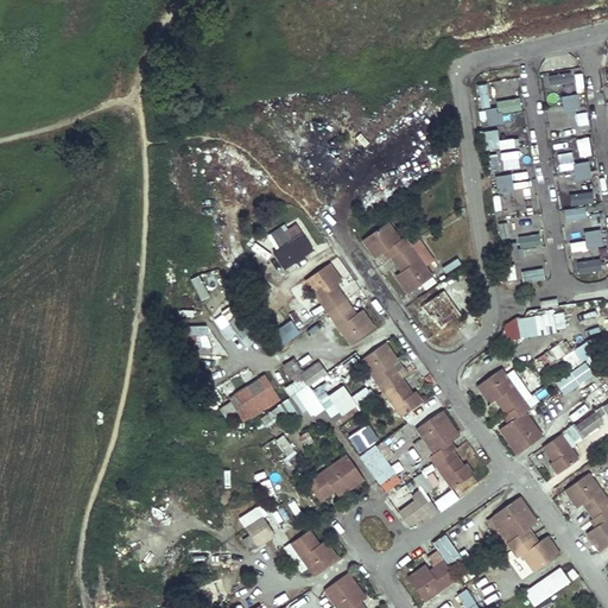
[(489,107),(487,83),(479,83),(480,107),(489,107)]
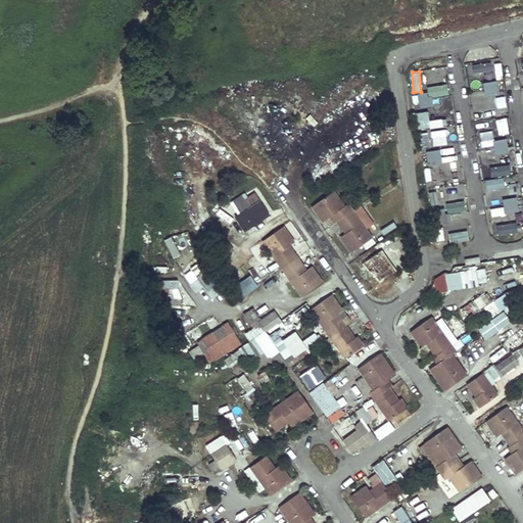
[(497,82),(483,84),(485,97),(500,95),(497,82)]
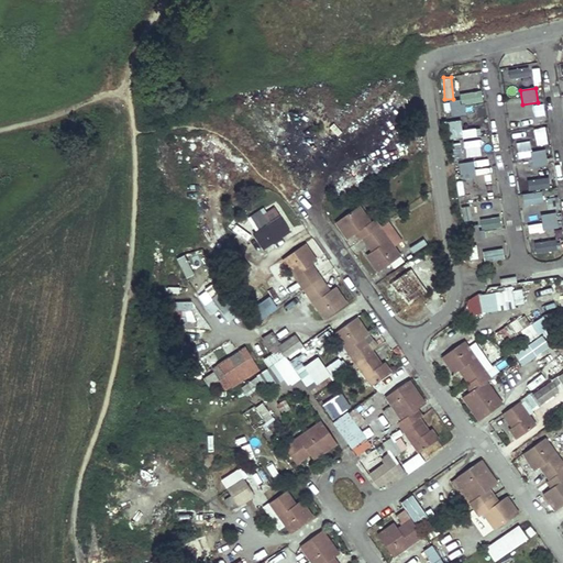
[(464,99),(450,102),(452,117),(466,113),(464,99)]
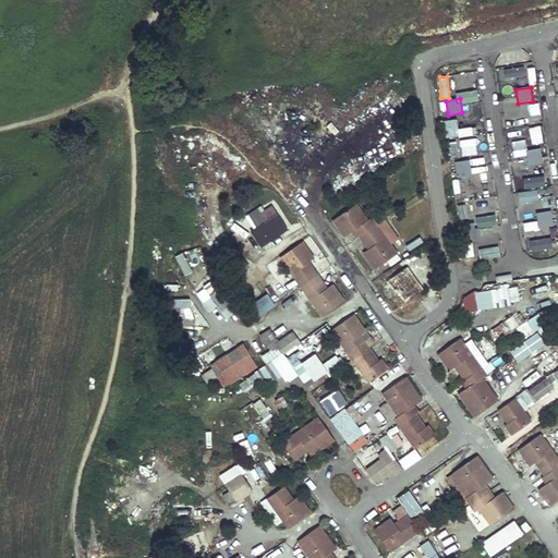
[(538,104),(529,102),(528,112),(537,114),(538,104)]
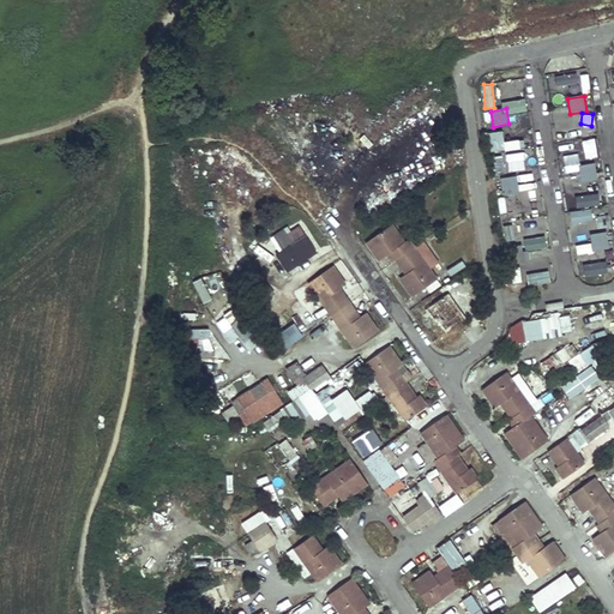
[(581,124),(558,127),(560,140),(583,136),(581,124)]
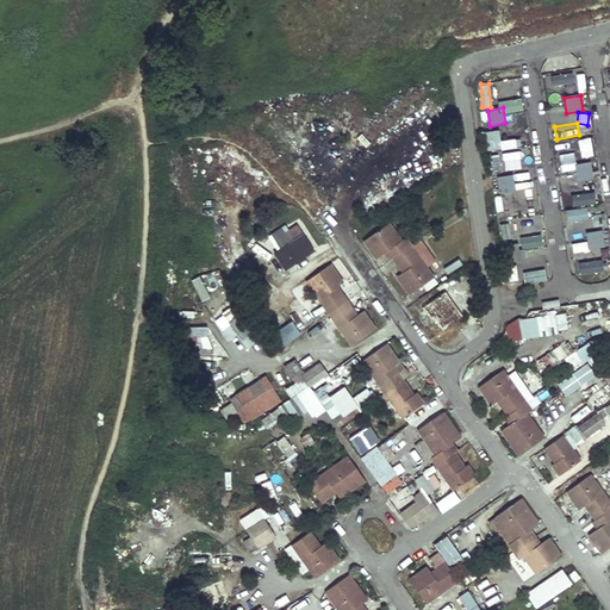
[(518,138),(500,141),(499,129),(485,130),(487,149),(520,147),(518,138)]
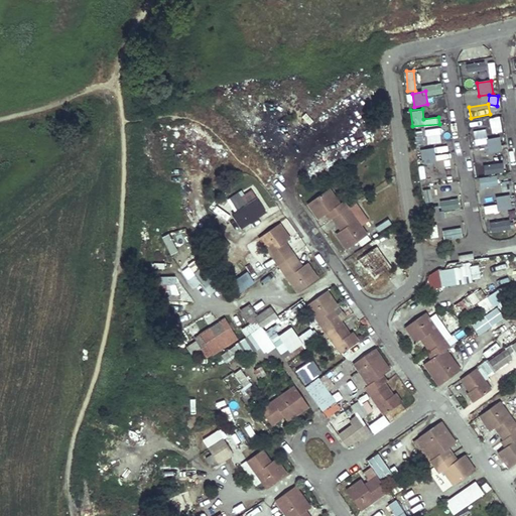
[(491,132),(504,131),(502,115),(489,116),(491,132)]
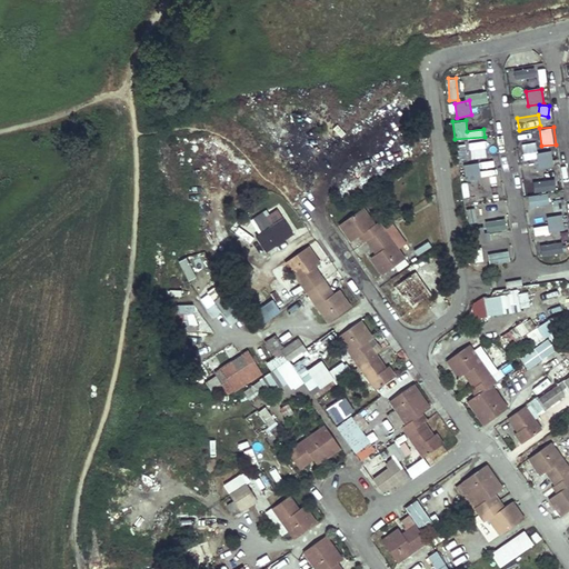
[(469,158),(486,157),(485,140),(468,141),(469,158)]
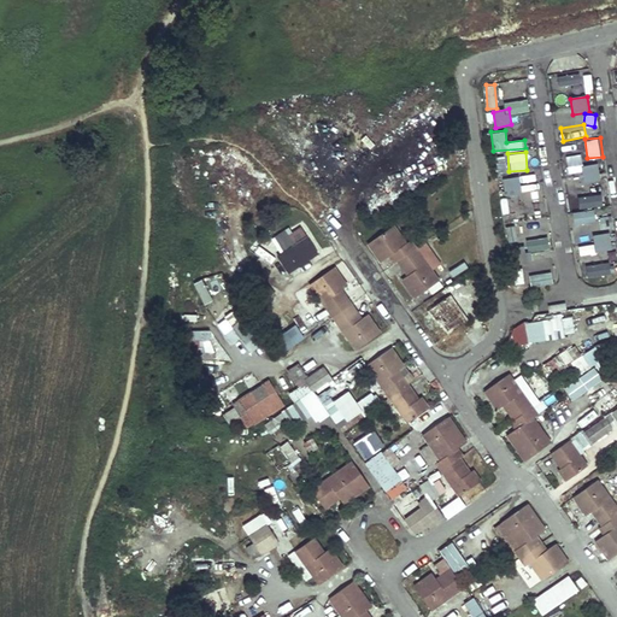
[(598,164),(582,166),(585,182),(600,180),(598,164)]
